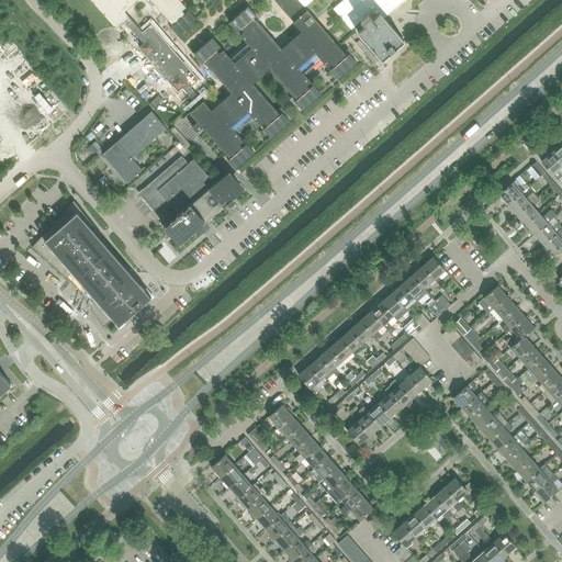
[(90,0),(115,29),(123,21),(143,43),(138,47),(178,91),(182,88),(198,105),(190,113),(198,122),(192,127),(197,132),(202,127),(229,158),(227,160),(235,169),(254,153),(246,144),(243,147),(239,144),(244,141),(236,132),(253,117),(260,126),(265,123),(267,125),(262,128),(271,138),(290,122),(282,112),(280,114),(276,110),(253,83),(261,77),(269,68),(296,100),(294,101),(302,111),(321,94),(313,85),(310,88),(306,86),(311,82),(303,74),(319,58),(327,67),(330,64),(334,67),(329,70),(338,79),(357,63),(348,54),(346,56),(304,7),(311,0),(341,0),(333,9),(350,30),(360,22),(369,32),(356,45),(371,62),(386,48),(389,51),(394,46),(392,44),(400,36),(384,20),(380,14),(389,7),(392,11),(392,10),(403,0),(90,0)]
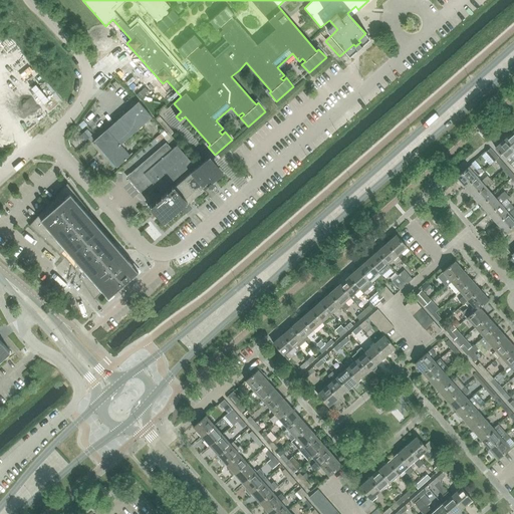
[(93,141),(103,152),(116,167),(130,156),(119,145),(152,117),(139,101),(93,141)]
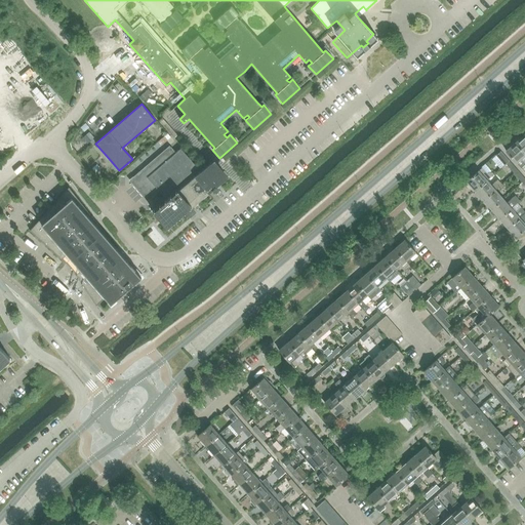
[(80,127),(84,131),(88,127),(85,123),(80,127)]
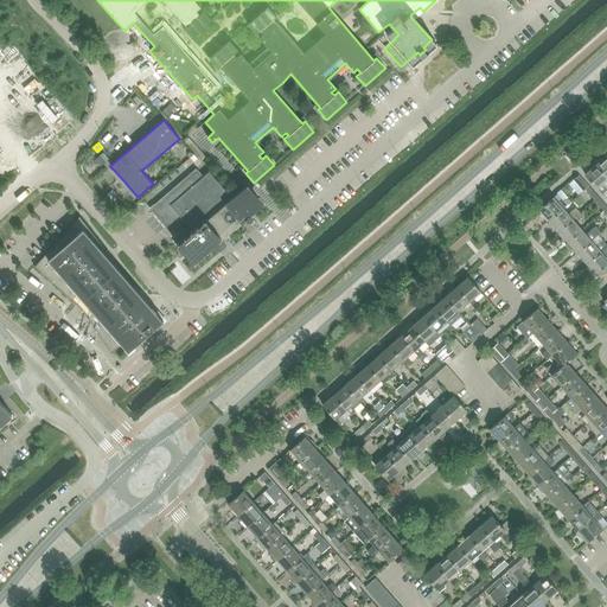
[(606,155),(595,165),(606,178),(606,155)]
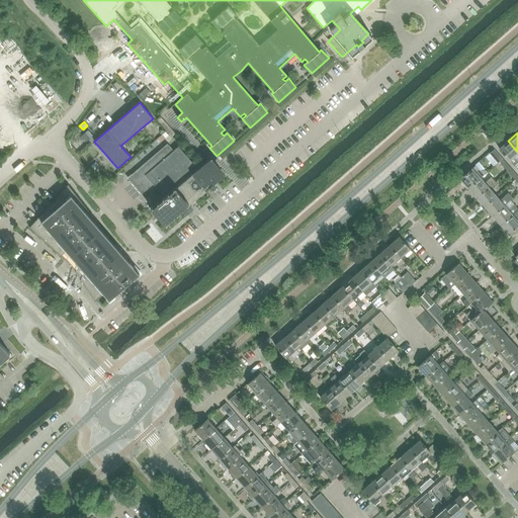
[(517,152),(508,141),(499,149),(509,161),(513,166),(517,161),(514,157),(517,152)]
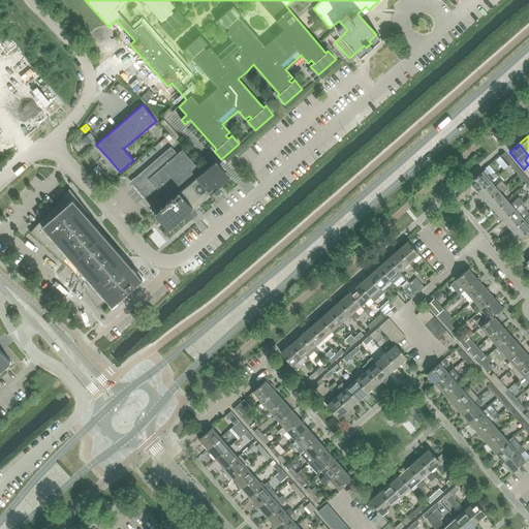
[(147,200),(149,200),(151,200),(160,192),(164,197),(198,168),(182,150),(177,154),(170,147),(134,178),(134,179),(132,180),(132,184),(134,186),(145,198),(147,200)]
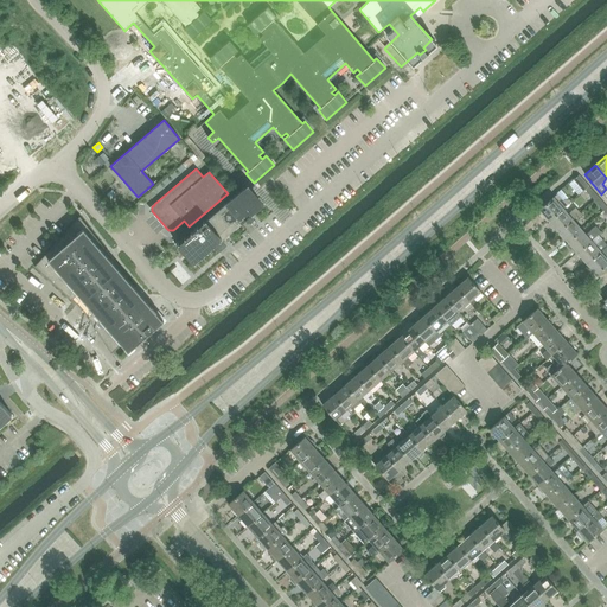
[(575,179),(585,190),(588,186),(579,176),(575,179)]
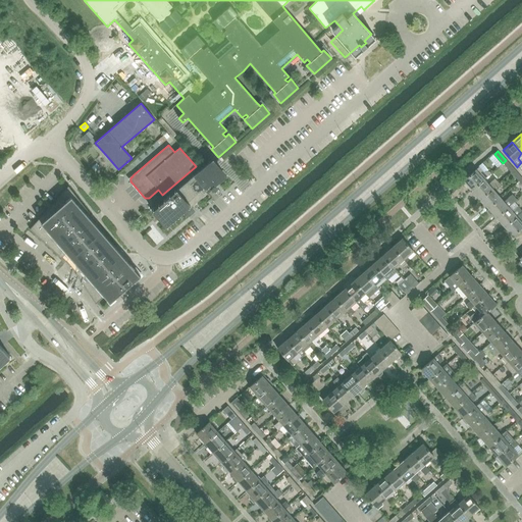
[(503,163),(511,172),(514,169),(506,160),(503,163)]
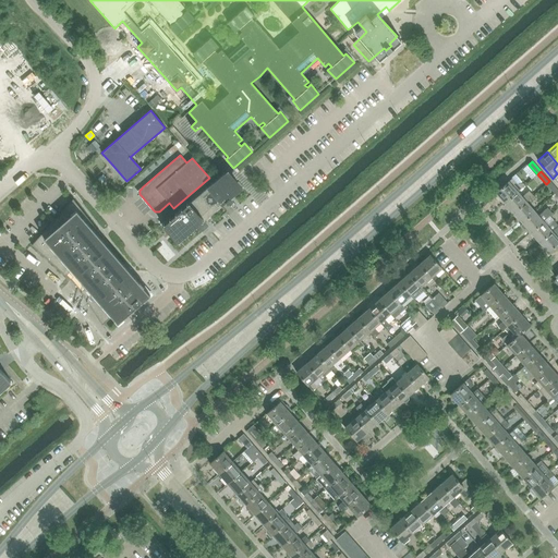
[(211,184),(187,205),(202,220),(203,219),(225,201),(226,202),(229,205),(232,202),(230,198),(232,196),(241,189),(226,172),(211,184)]
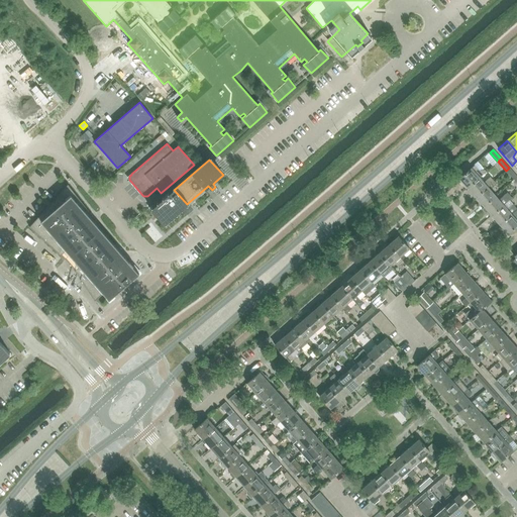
[(94,170),(99,166),(95,162),(90,166),(94,170)]
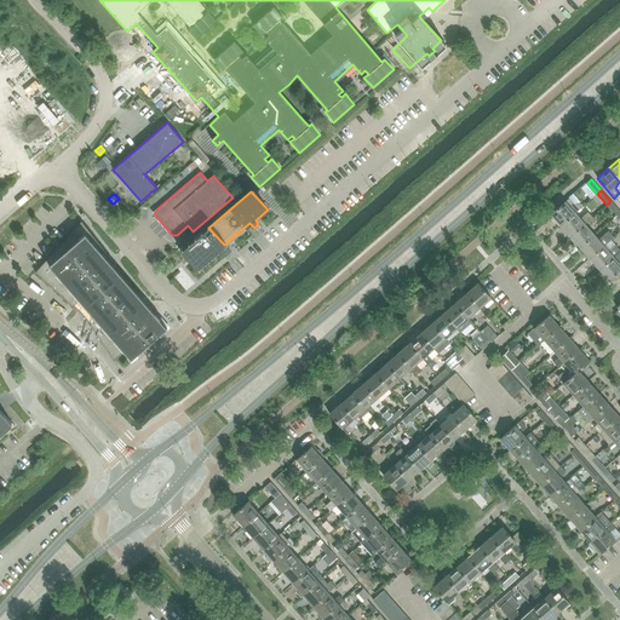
[(550,217),(550,219),(552,222),(555,222),(556,220),(561,225),(574,213),(583,207),(580,205),(577,205),(575,206),(569,199),(564,202),(551,214),(551,216),(550,217)]
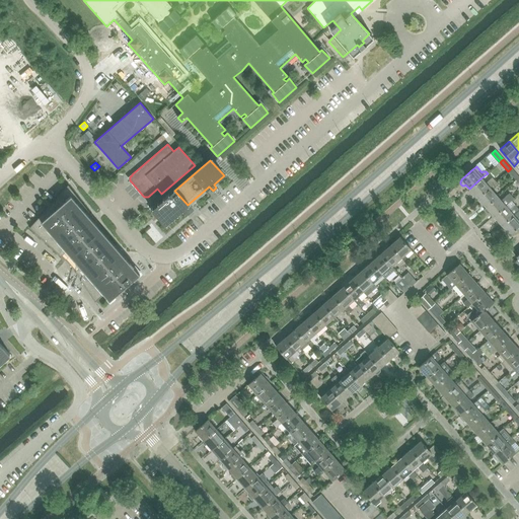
[(508,171),(516,180),(518,177),(511,168),(508,171)]
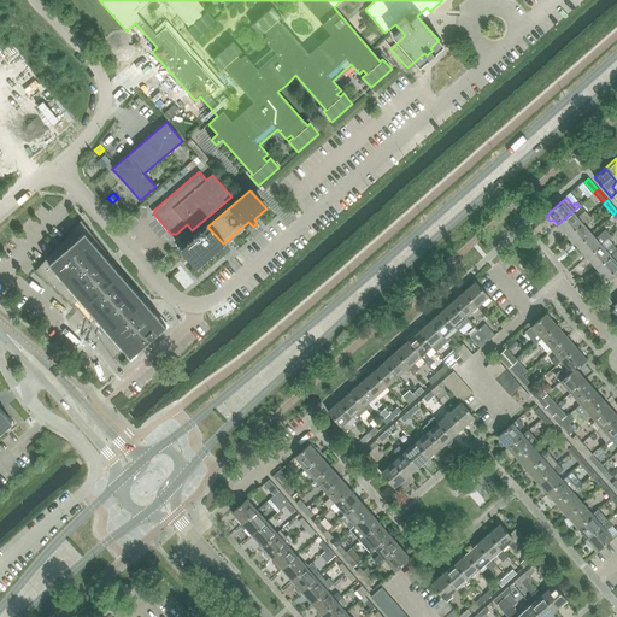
[(558,225),(557,227),(557,229),(559,231),(560,231),(563,230),(568,235),(581,223),(589,216),(585,211),(577,218),(571,212),(558,224),(558,225)]
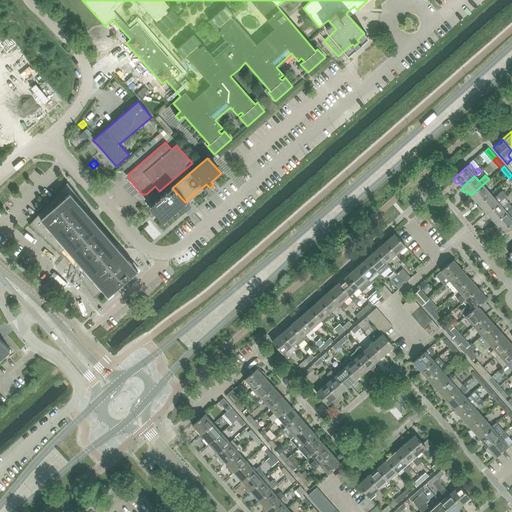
[(77,265),(74,267),(94,298),(103,290),(108,296),(121,285),(130,277),(123,271),(131,263),(118,248),(67,183),(29,225),(65,257),(68,255),(77,265)]
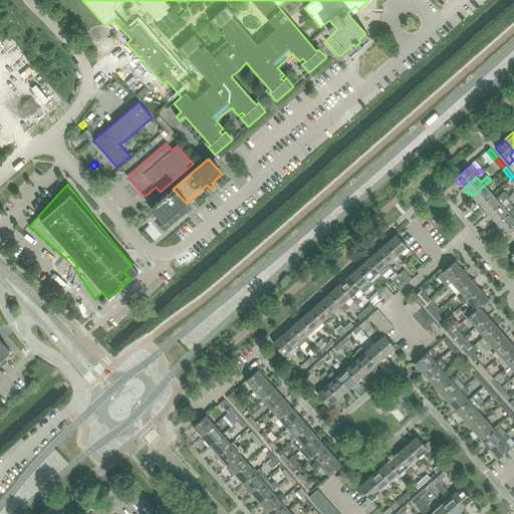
[(473,196),(481,205),(492,195),(484,186),(473,196)]
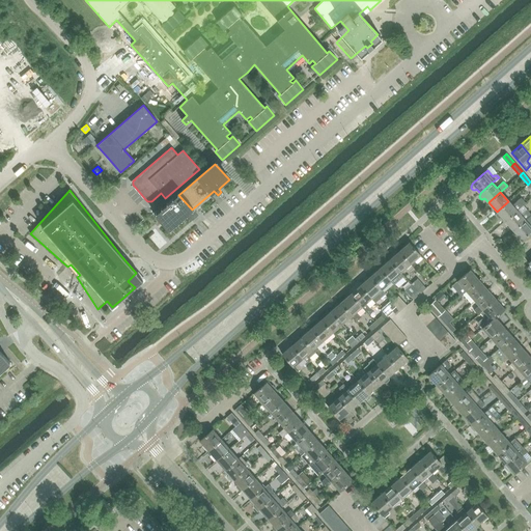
[(192,210),(178,195),(157,214),(161,219),(167,225),(176,217),(179,220),(192,210)]
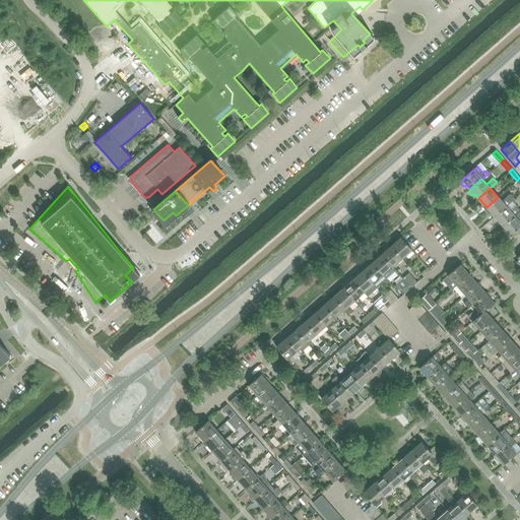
[(485,209),(485,211),(488,213),(489,213),(491,212),(495,216),(511,202),(515,199),(510,194),(502,201),(498,197),(486,207),(486,208),(485,209)]
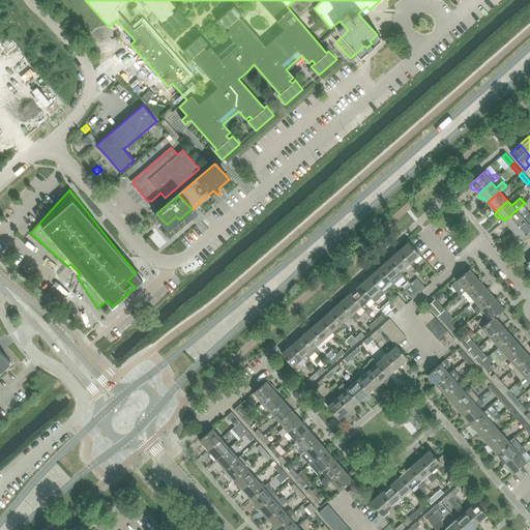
[(521,206),(504,221),(512,231),(525,221),(529,216),(525,211),(521,206)]
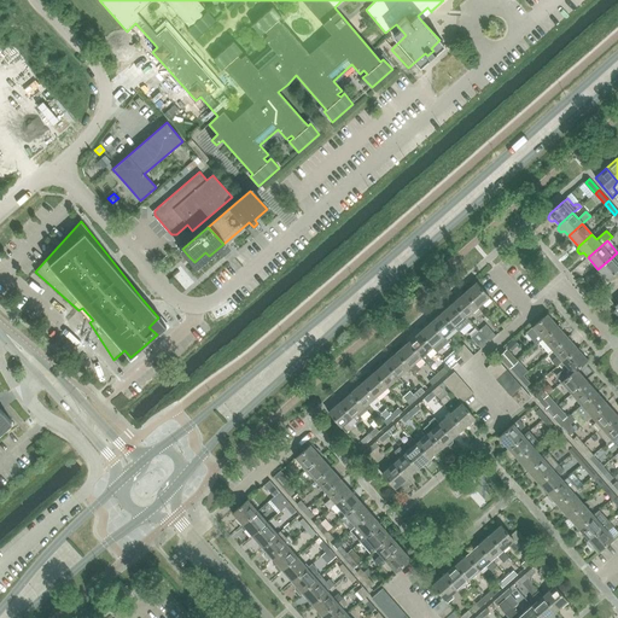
[(612,257),(598,269),(607,280),(608,279),(617,269),(617,252),(612,257)]
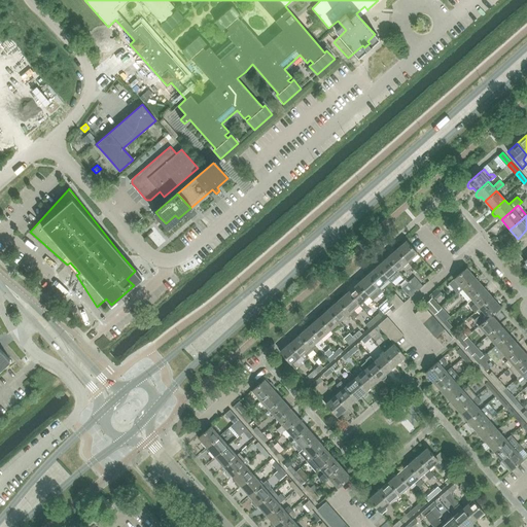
[(406,240),(396,249),(408,261),(411,265),(414,262),(411,259),(417,253),(406,240)]
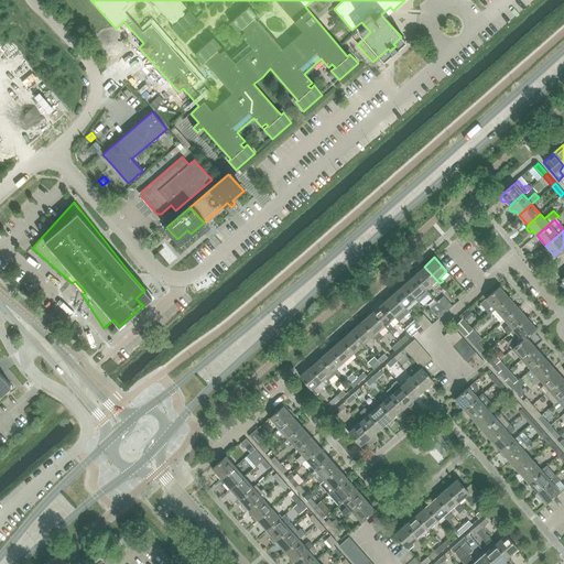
[(424,267),(413,275),(425,290),(436,280),(424,267)]
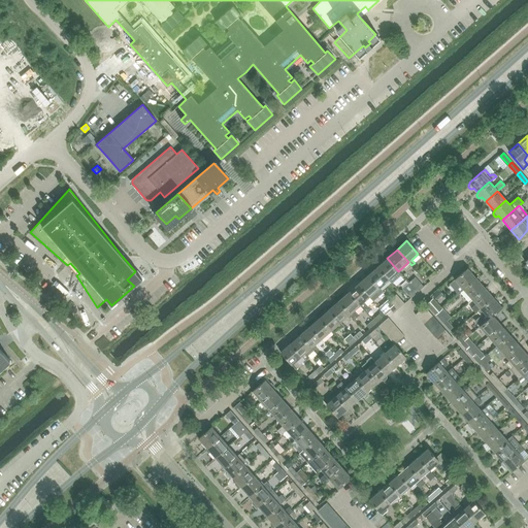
[(387,258),(377,266),(389,279),(398,271),(387,258)]
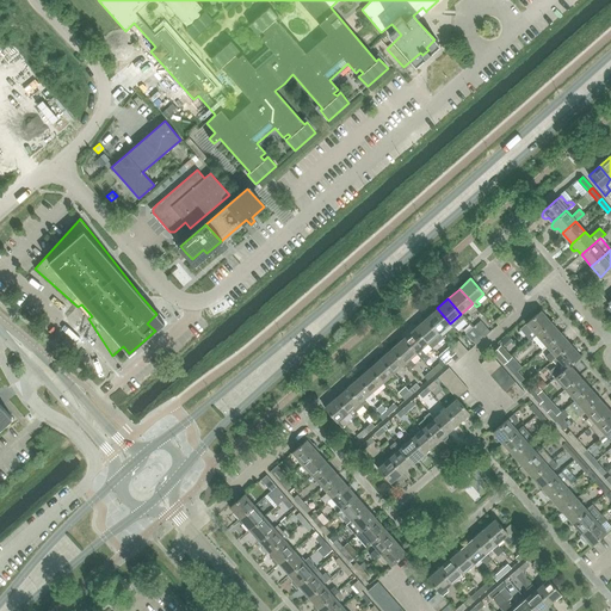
[(437,308),(426,319),(439,333),(450,323),(437,308)]
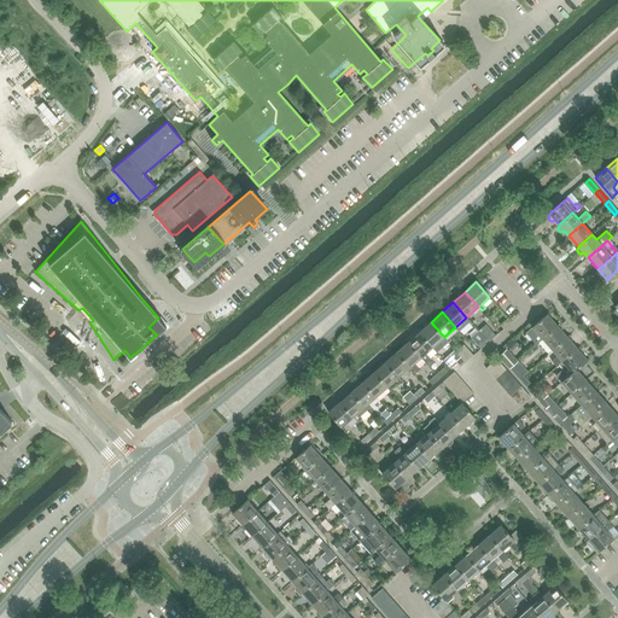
[(532,327),(525,333),(531,339),(536,345),(542,339),(558,326),(547,314),(532,327)]
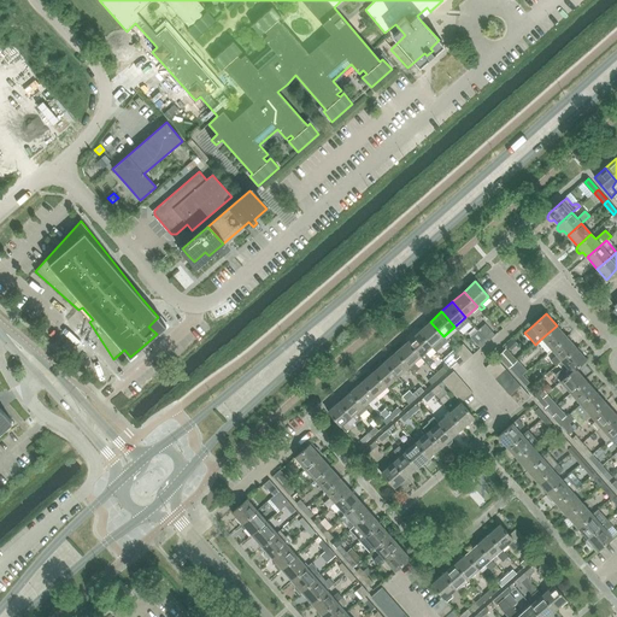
[(507,317),(506,318),(499,324),(503,328),(511,321),(507,317)]
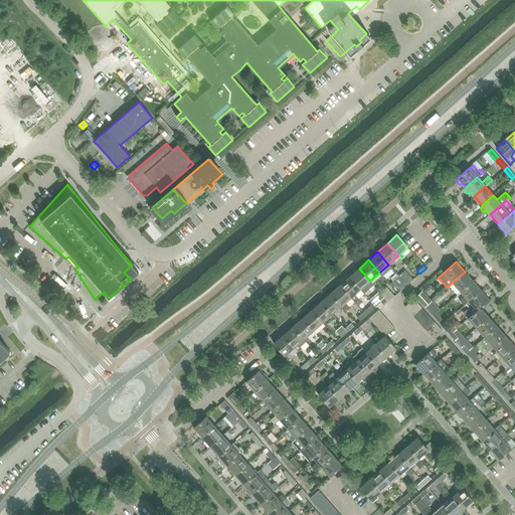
[(349,277),(360,290),(364,294),(373,285),(370,281),(359,269),(349,277)]
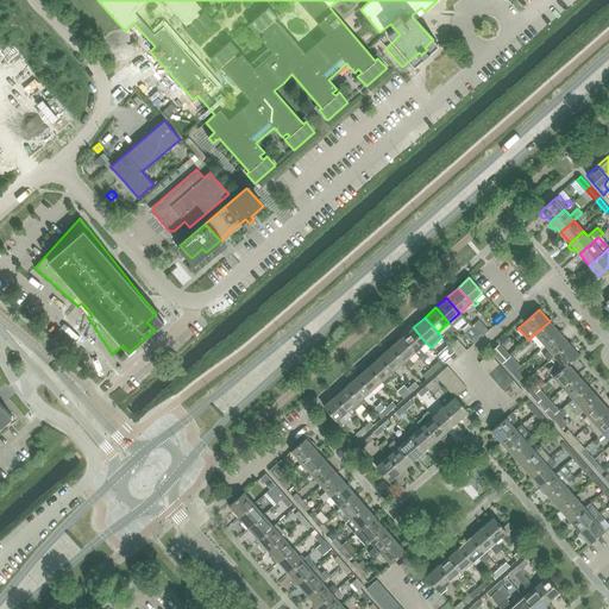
[(471,326),(478,333),(482,337),(489,331),(479,319),(471,326)]
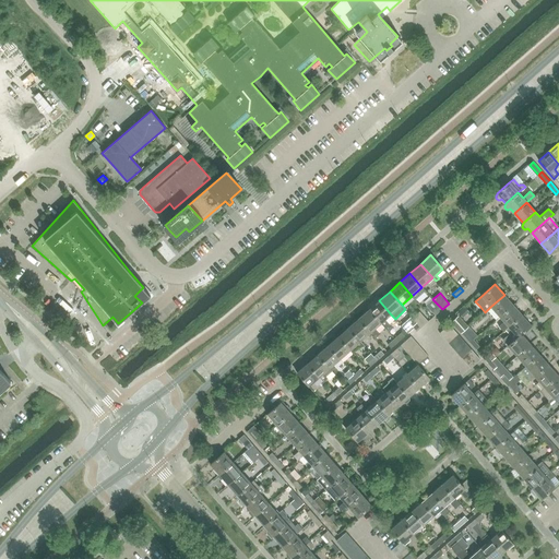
[(490,307),(500,317),(513,305),(504,295),(490,307)]
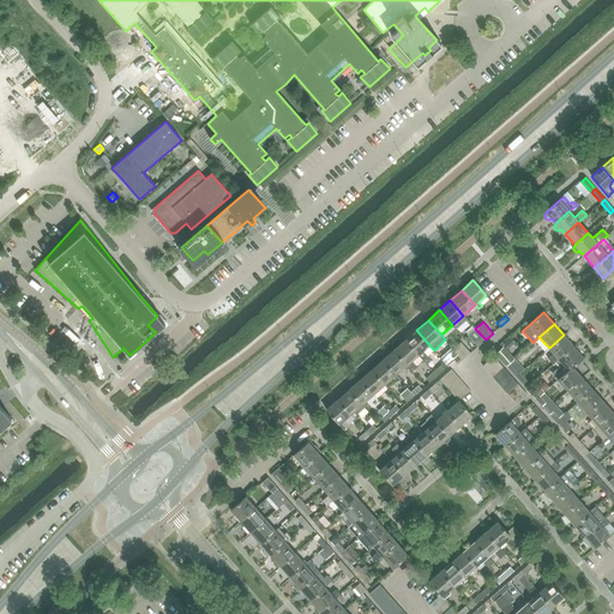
[(405,339),(419,355),(423,361),(428,357),(423,351),(429,345),(416,330),(405,339)]
